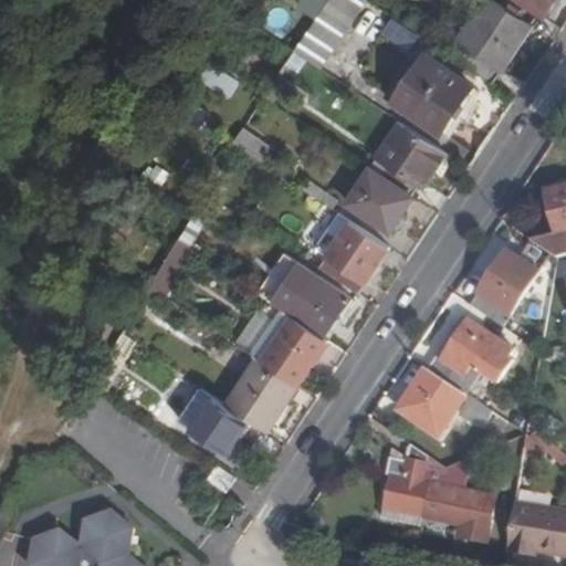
[(311,60),(322,67),(370,2),(367,0),(332,0),(296,49),(296,50),(311,60)]
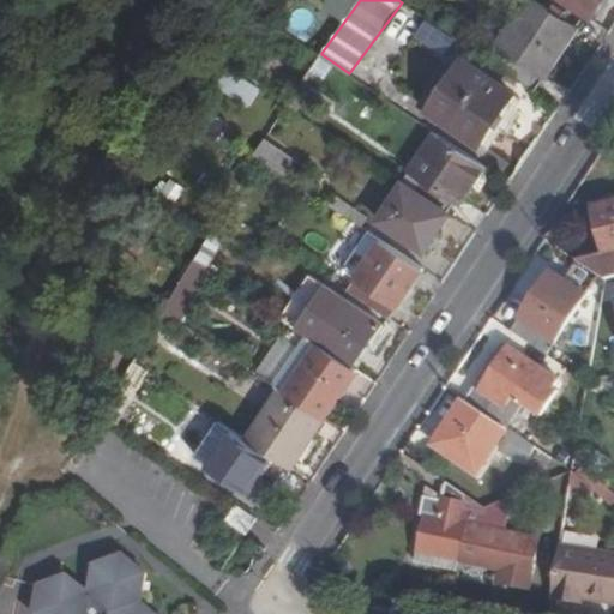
[(525,0),(487,59),(536,91),(577,30),(530,0),(525,0)]
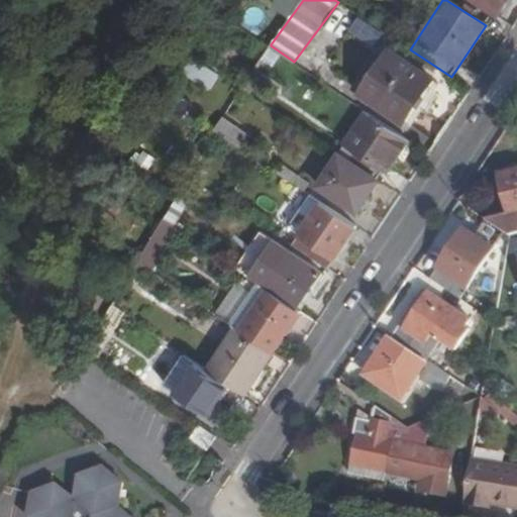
[(482,0),(499,12),(507,0),(482,0)]
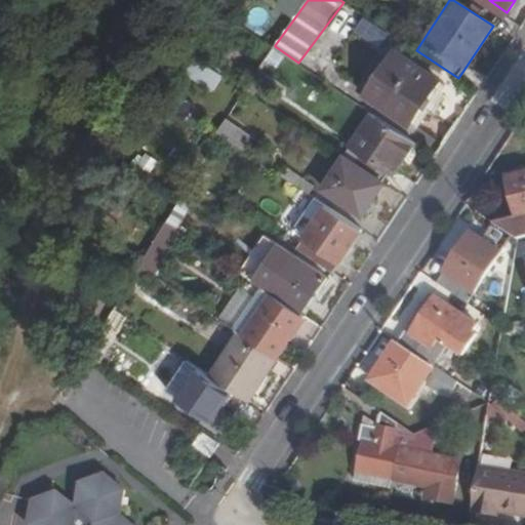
[(381,47),(391,33),(367,16),(357,31),(381,47)]
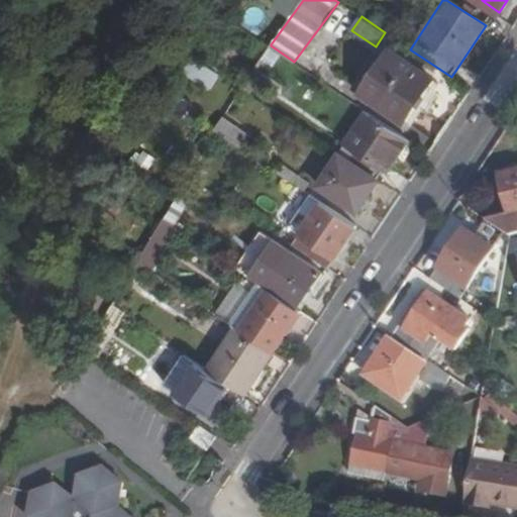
[(271,45),(256,67),(269,75),(284,55),(271,45)]
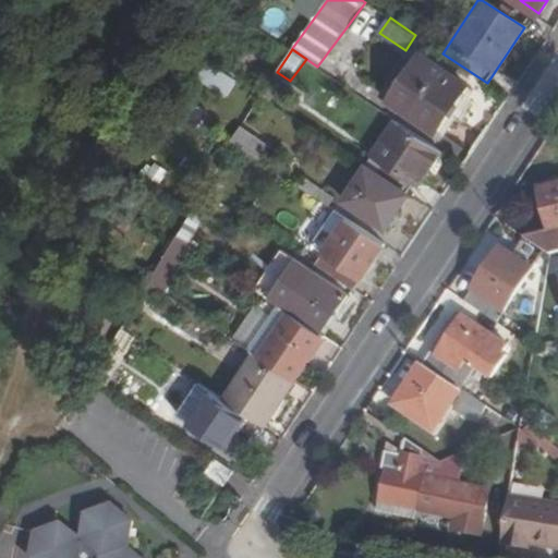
[(426,57),(409,81),(400,74),(386,95),(445,135),(474,91),(426,57)]
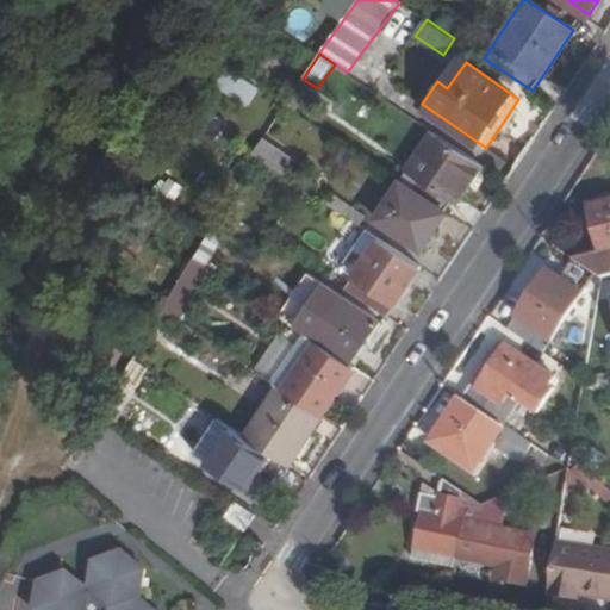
[(226,67),(216,88),(253,105),(262,83),(226,67)]
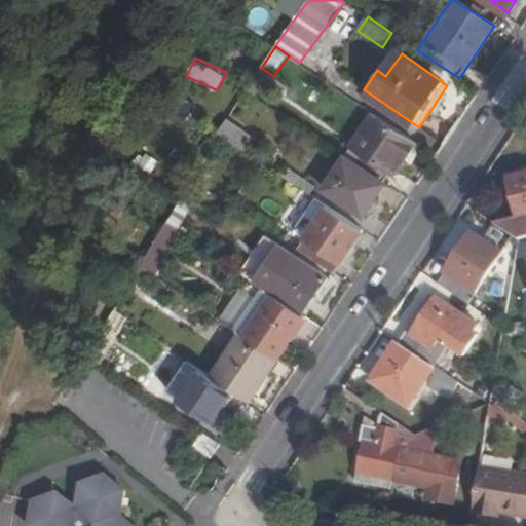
[(246,89),(248,90),(255,96),(261,84),(253,79),(246,89)]
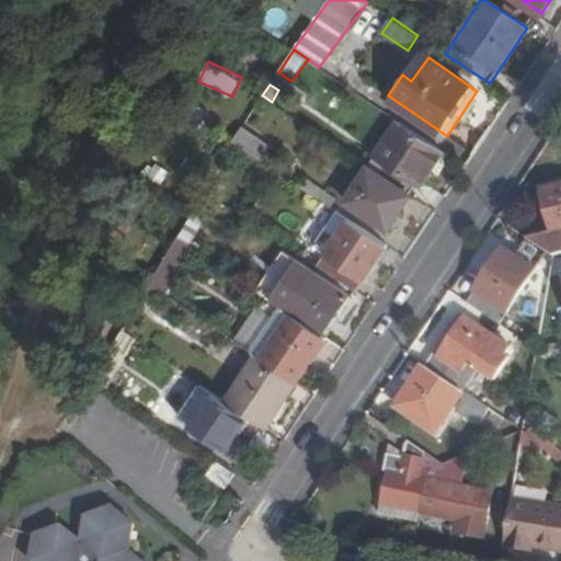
[(368,167),(413,196),(444,150),(399,121),(368,167)]
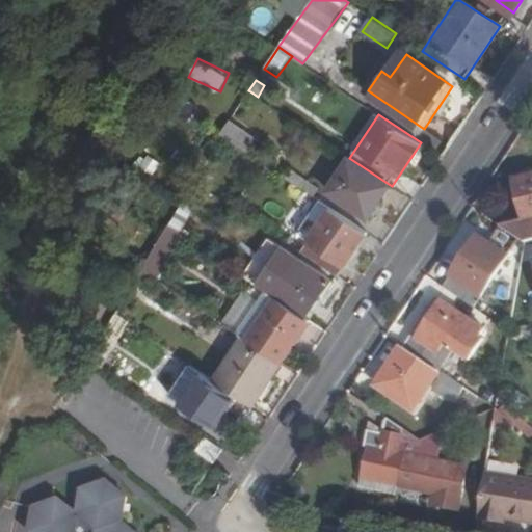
[(232,121),(222,135),(243,148),(253,133),(232,121)]
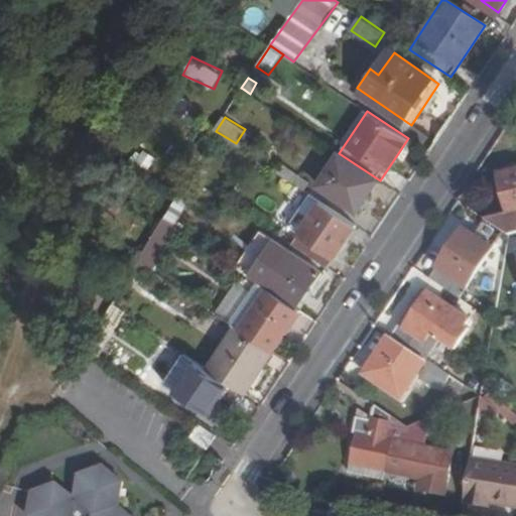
[(358,213),(380,180),(339,153),(317,184),(358,213)]
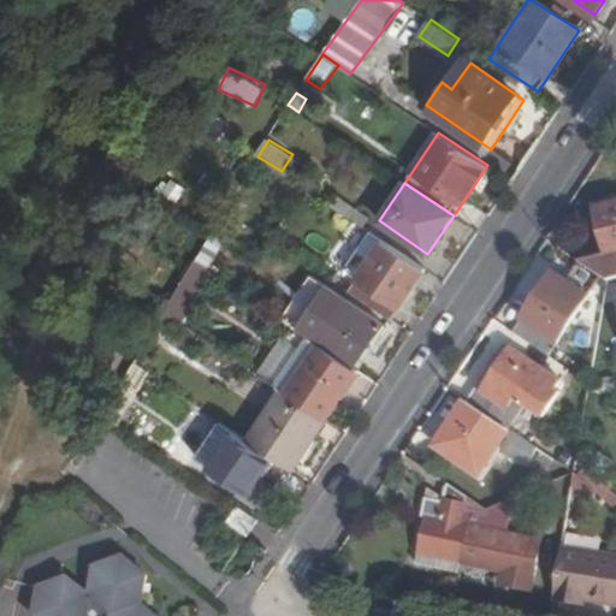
[(338,194),(331,205),(363,227),(369,217),(338,194)]
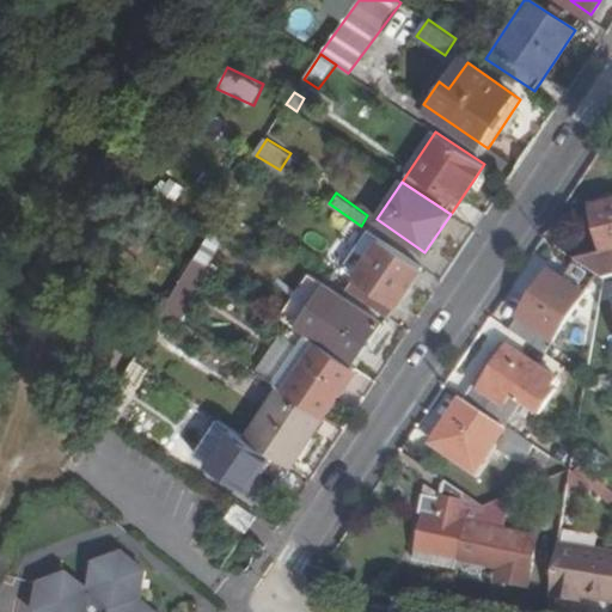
[(577,259),(604,277),(611,275),(611,200),(594,204),(605,254),(577,259)]
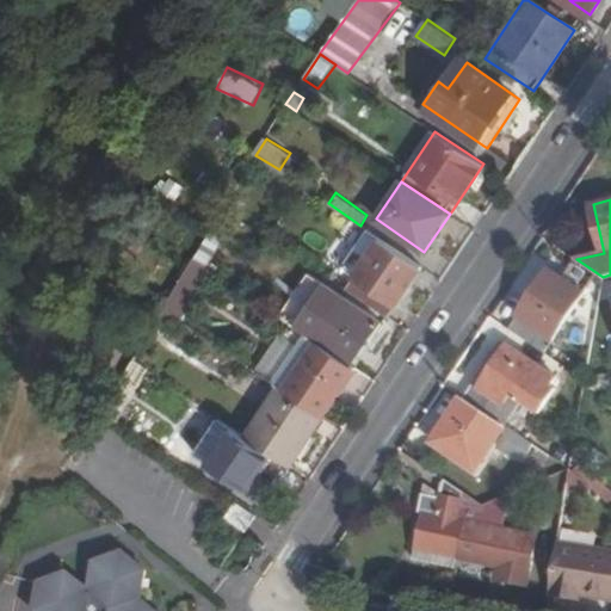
[(346,263),(357,270),(378,238),(368,230),(346,263)]
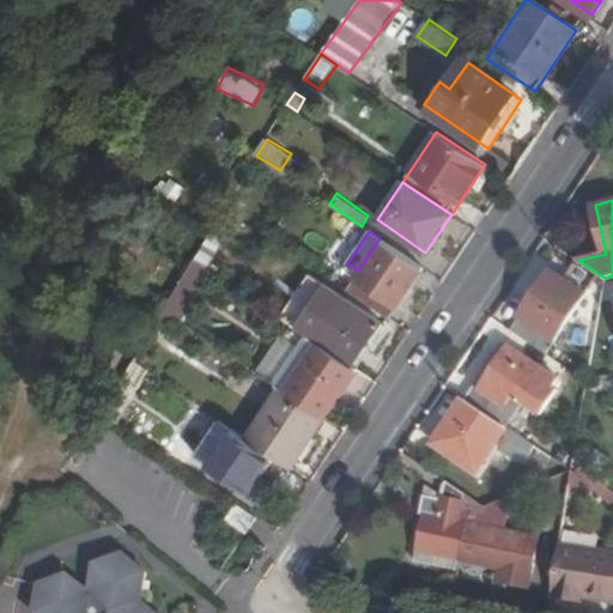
[(347,289),(390,317),(424,267),(380,238),(358,271),(347,289)]
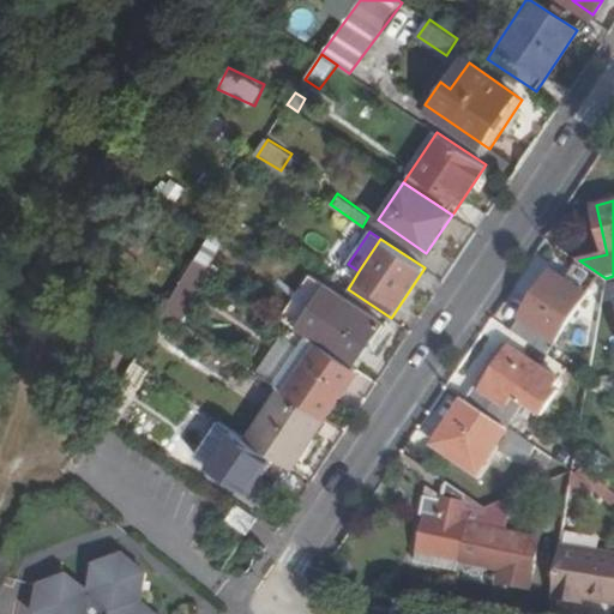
[(196,258),(163,308),(180,320),(210,269),(196,258)]
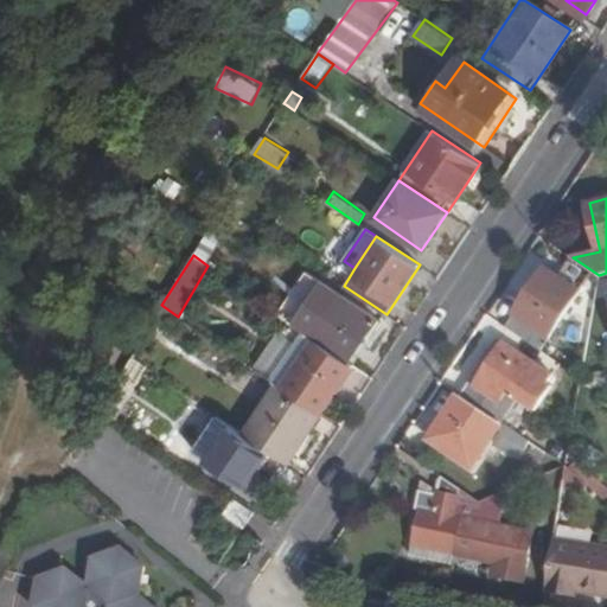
[(508,326),(542,350),(580,293),(547,268),(508,326)]
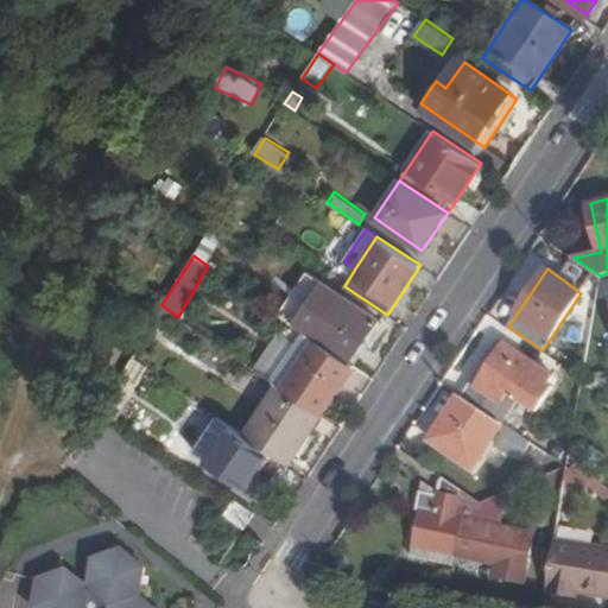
[(295,320),(352,359),(379,320),(321,280),(295,320)]
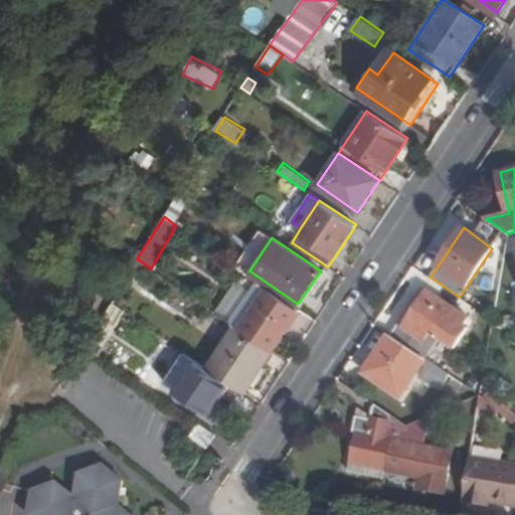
[(241,328),(274,350),(300,310),(270,288),(241,328)]
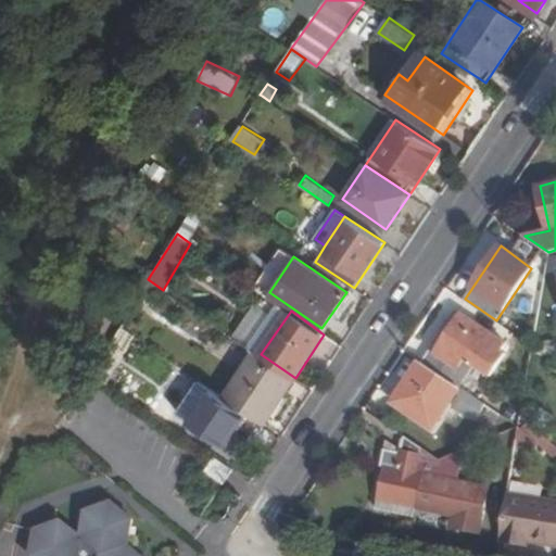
[(424,363),(484,404),(512,421),(516,414),(478,388),(488,375),(491,377),(505,353),(501,350),(506,342),(462,314),(436,355),(430,353),(424,363)]
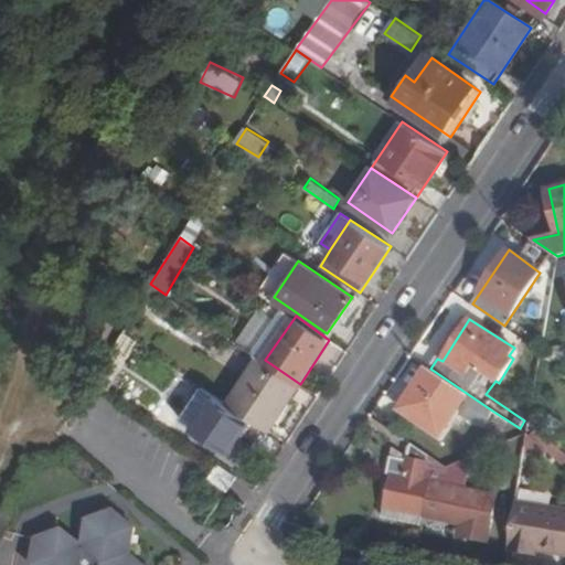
[(252,418),(269,430),(300,384),(265,360),(258,355),(228,404),(252,418)]
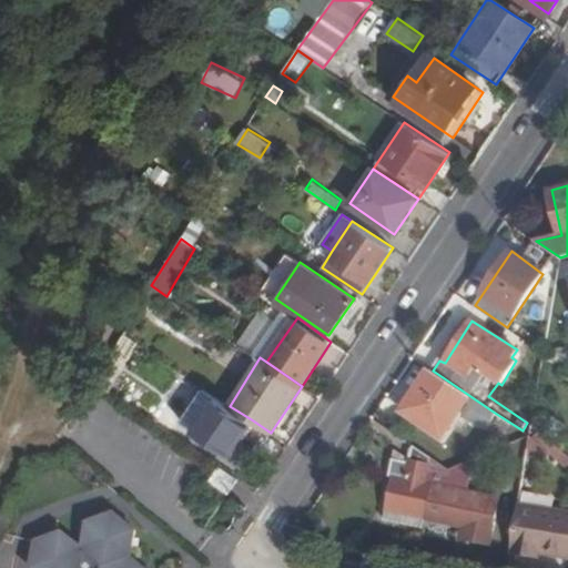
[(433,371),(430,369),(404,411),(443,436),(459,412),(485,428),(495,413),(433,371)]
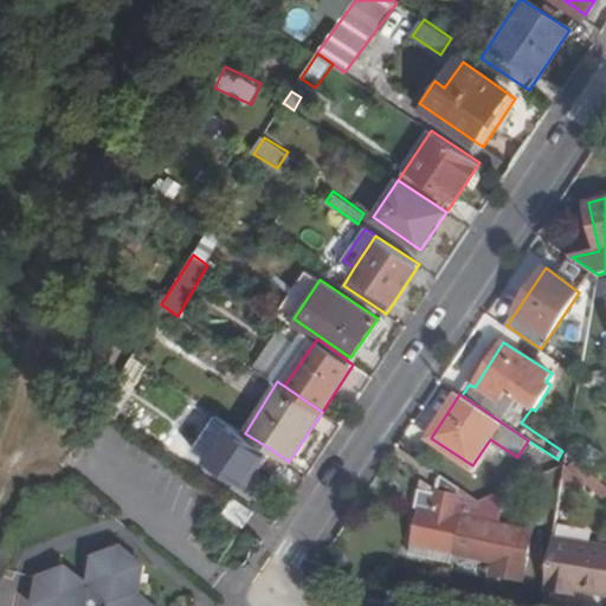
[(245,433),(217,416),(194,449),(244,484),(270,449),(245,433)]
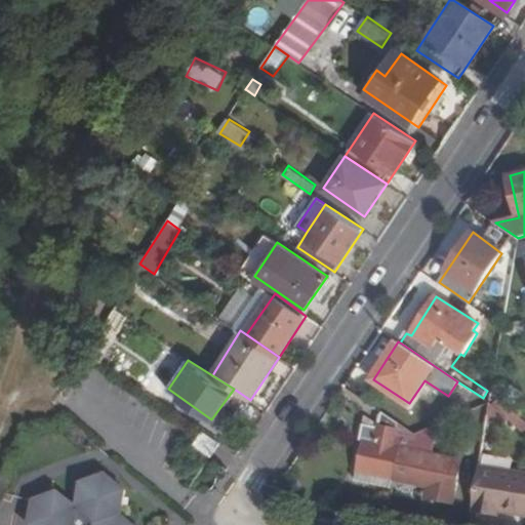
[(400,422),(381,410),(379,421),(379,425),(362,422),(359,437),(363,438),(357,470),(394,477),(400,444),(396,443),(400,422)]
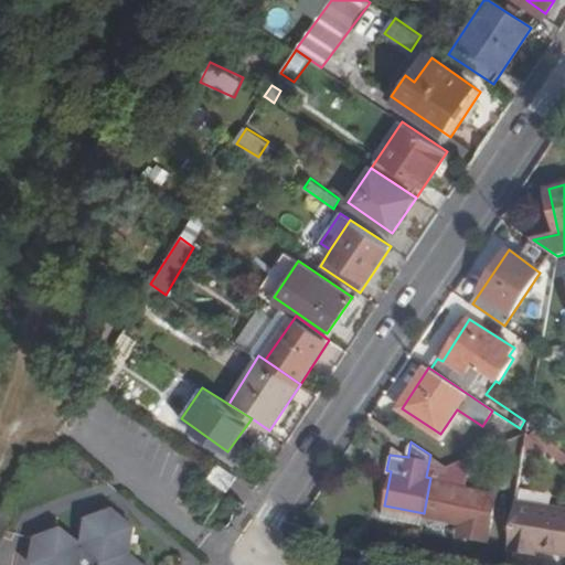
[(408,457),(408,454),(392,445),(390,455),(408,457)]
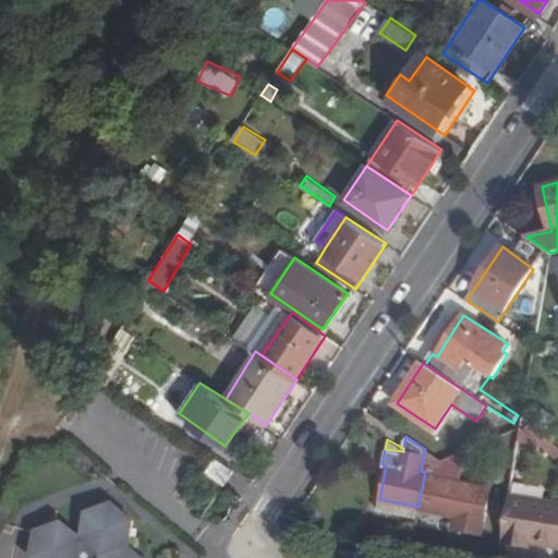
[(226,484),(235,469),(217,457),(207,472),(226,484)]
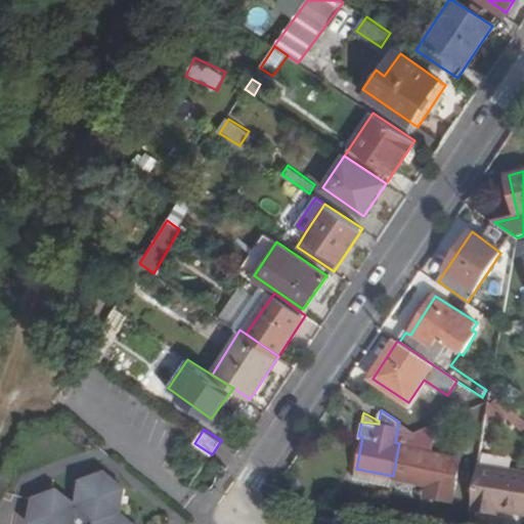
[(399,443),(393,476),(437,483),(435,493),(450,496),(459,455),(399,443)]
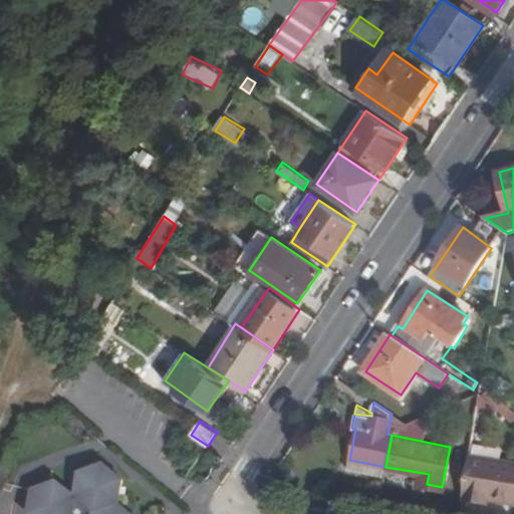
[(513,463),(469,456),(462,499),(481,502),(482,498),(513,502),(513,463)]
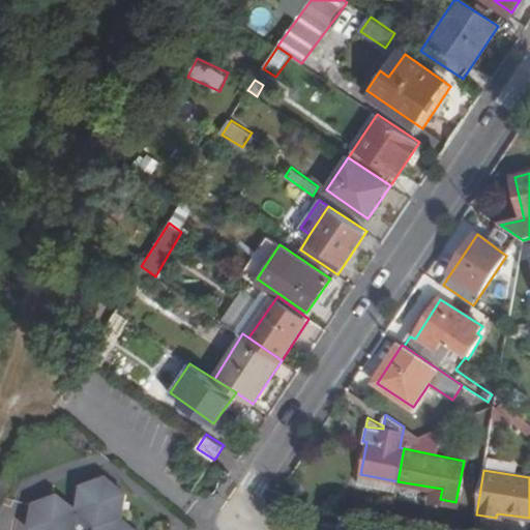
[(359,484),(395,491),(398,481),(360,474),(359,484)]
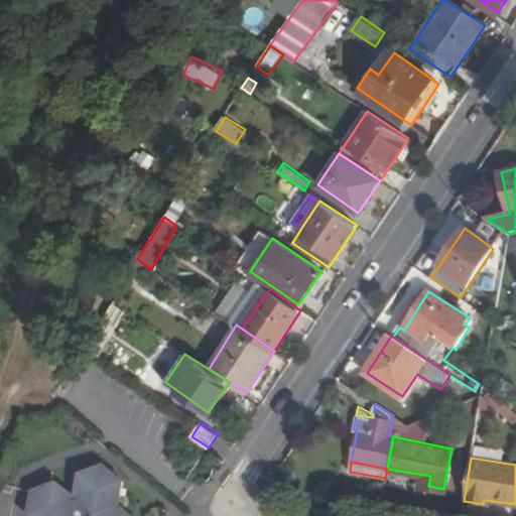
[(132,515),(119,505),(123,482),(103,465),(80,474),(76,499),(57,482),(33,491),(30,515),(132,515)]
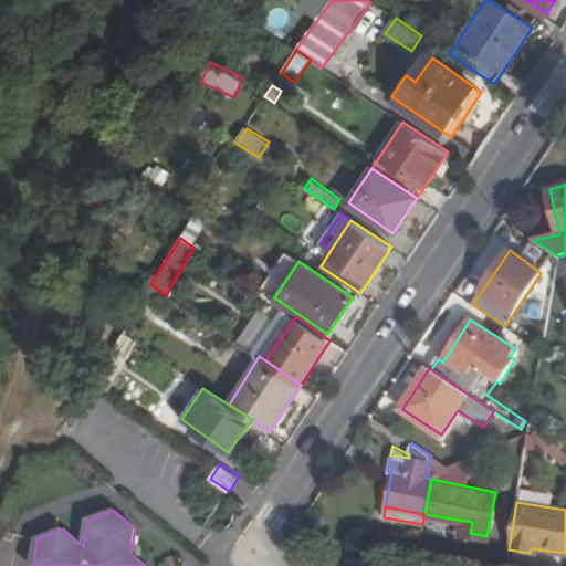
All buildings are outlined.
